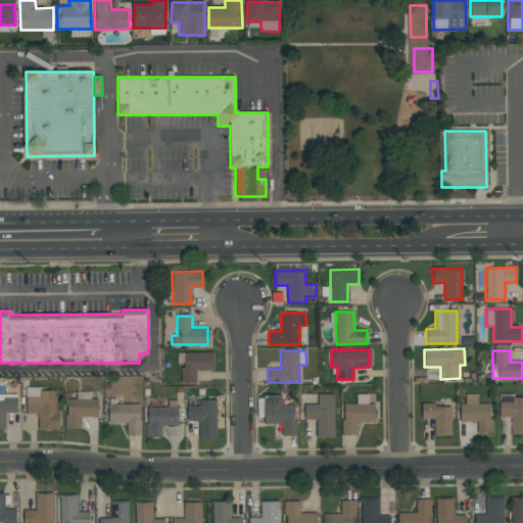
[(212,351),(212,370),(196,370),(196,381),(180,382),(180,368),(184,368),(184,352),(212,351)]
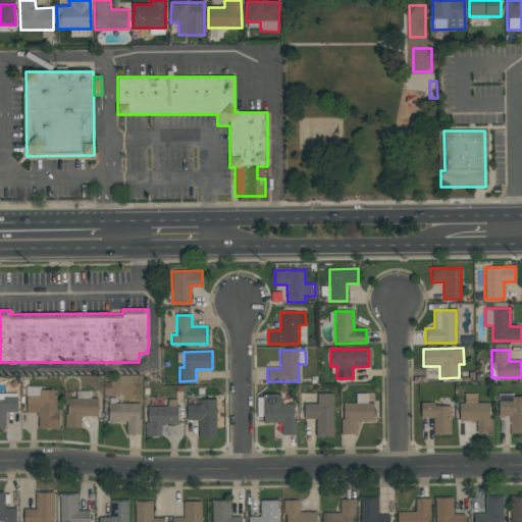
[(59,428),(38,427),(38,413),(25,413),(27,387),(56,388),(56,408),(59,408),(59,428)]
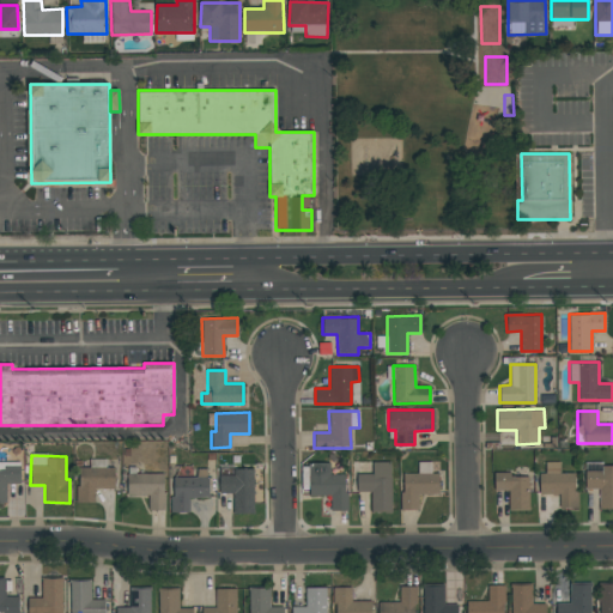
[(77,502),(77,467),(90,467),(90,459),(105,459),(105,467),(115,467),(115,489),(95,489),(95,502),(77,502)]
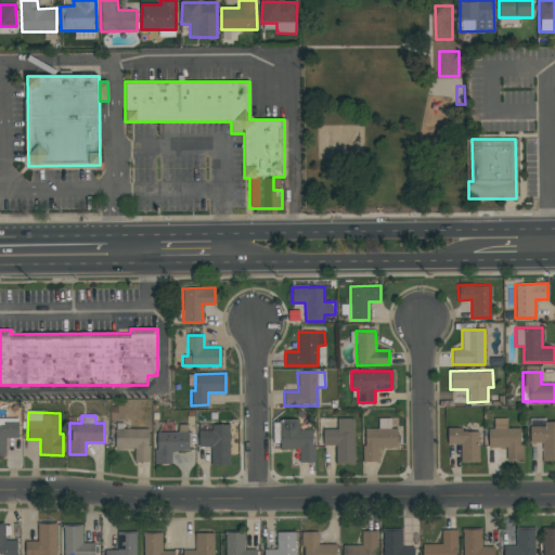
[(353,417),(355,462),(336,463),(335,446),(323,446),(323,424),(332,424),(332,418),(353,417)]
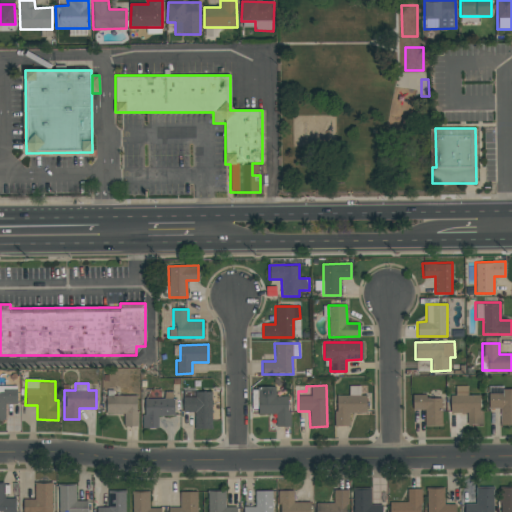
[(366,413),(349,413),(349,426),(335,425),(335,396),(348,396),(349,385),(360,385),(360,395),(367,395),(366,413)]
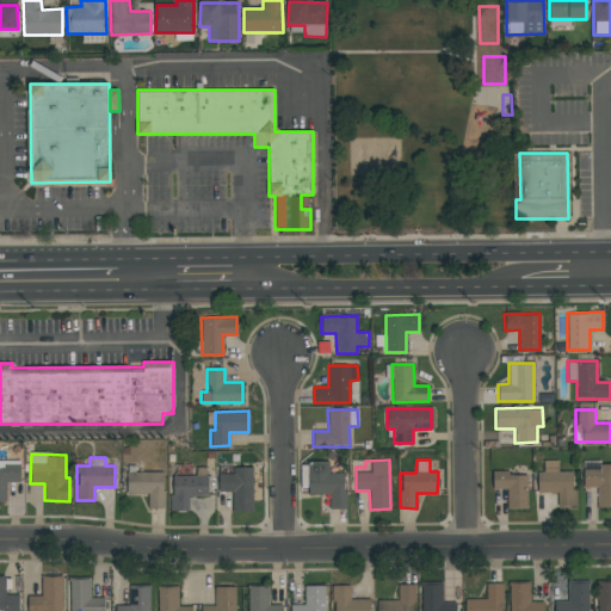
[(537,492),(537,471),(543,471),(543,460),(559,461),(559,470),(574,471),(573,506),(556,506),(557,493),(537,492)]
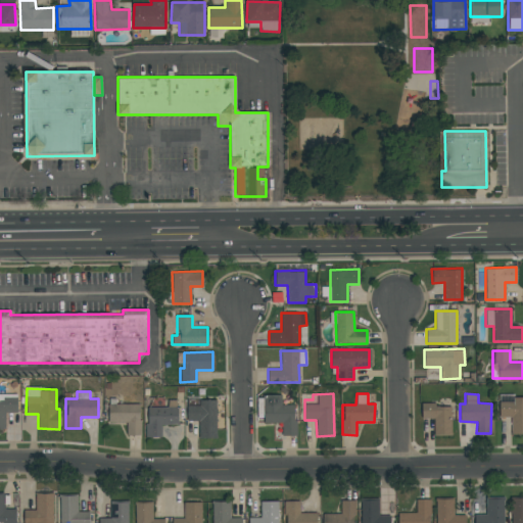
[(16,413),(6,413),(6,428),(0,427),(0,394),(17,394),(16,413)]
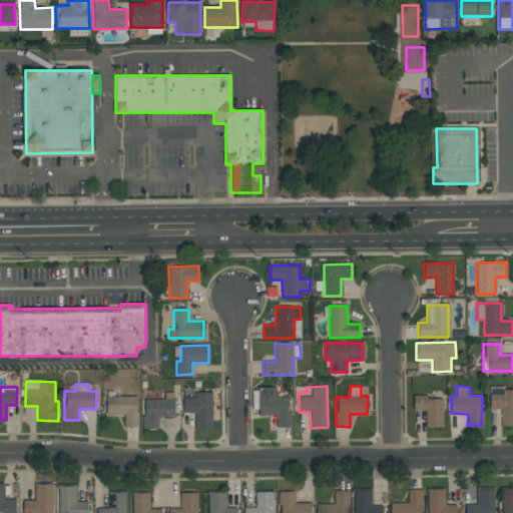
[(258,388),(276,388),(276,397),(289,397),(290,427),(277,428),(277,415),(259,415),(258,388)]
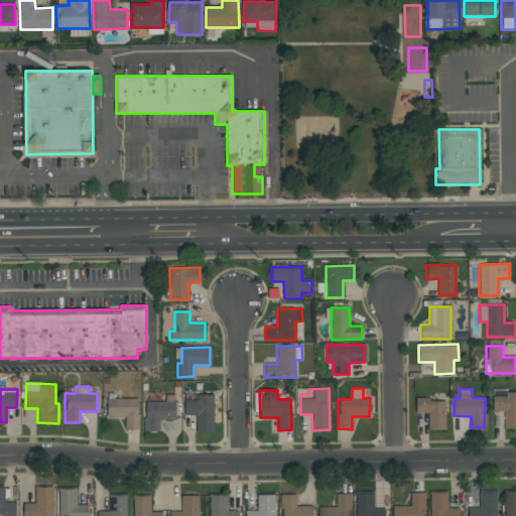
[(515,427),(505,427),(505,411),(492,412),(492,396),(506,396),(506,391),(515,391),(515,427)]
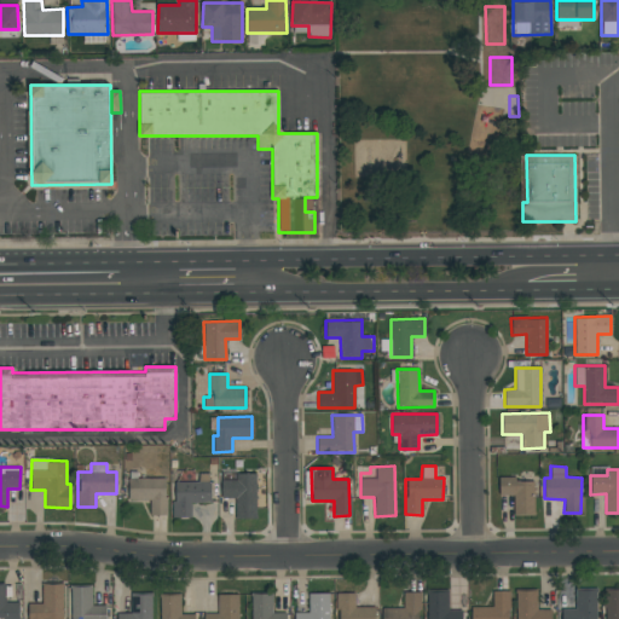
[(174,518),(173,482),(198,481),(198,474),(209,473),(210,502),(191,503),(191,518),(174,518)]
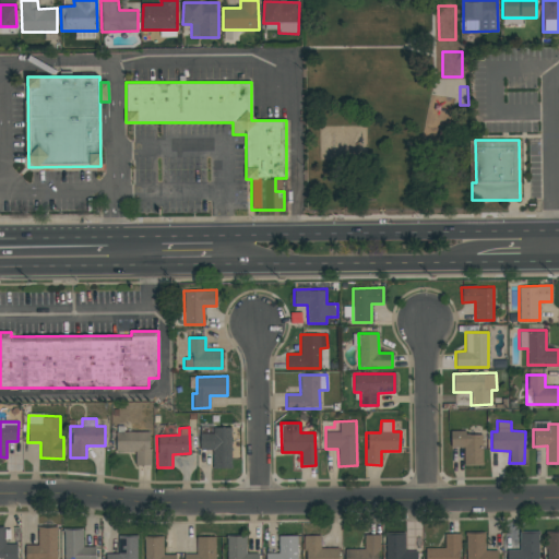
[(230,427),(232,468),(212,468),(212,450),(200,450),(200,433),(213,433),(213,428),(230,427)]
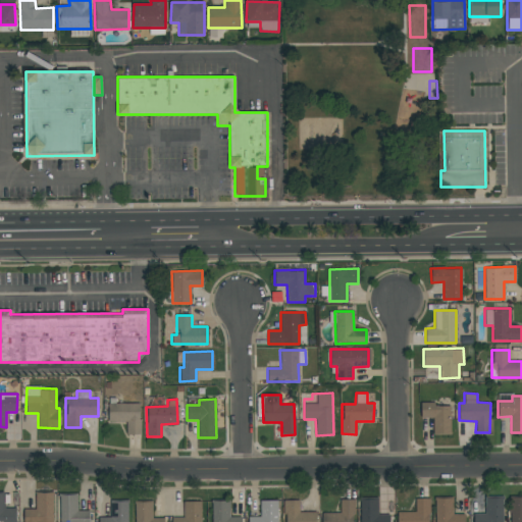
[(421,417),(420,402),(435,402),(435,406),(450,405),(451,433),(432,434),(432,417),(421,417)]
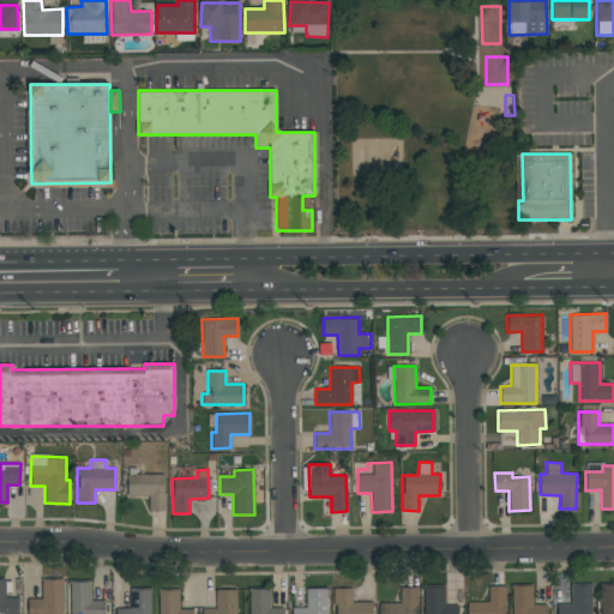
[(164,475),(164,511),(148,511),(149,497),(127,497),(127,474),(164,475)]
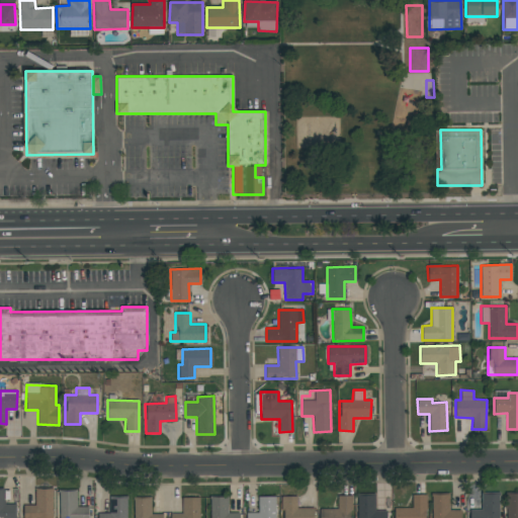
[(0,489),(5,489),(5,505),(16,505),(16,517),(3,517),(0,517),(0,489)]
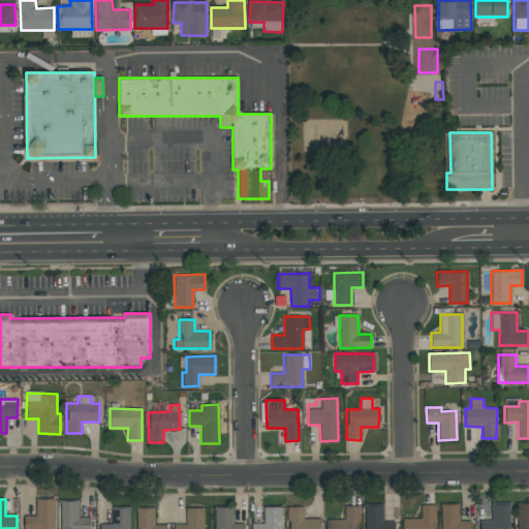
[(35,499),(54,499),(54,528),(24,528),(24,516),(35,516),(35,499)]
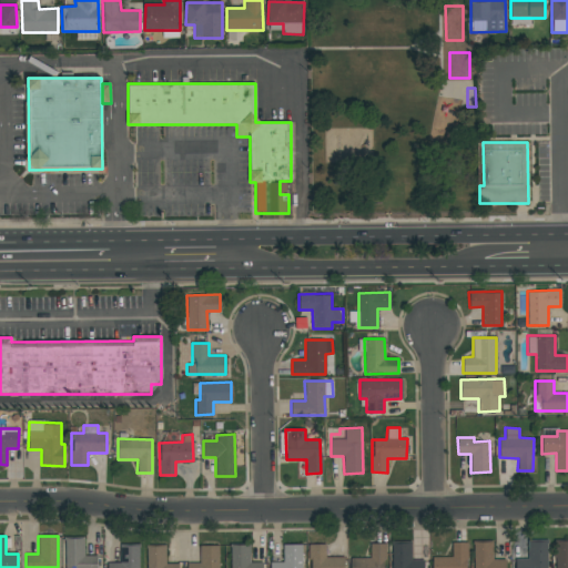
[(64,567),(64,538),(84,538),(84,557),(97,557),(97,567),(64,567)]
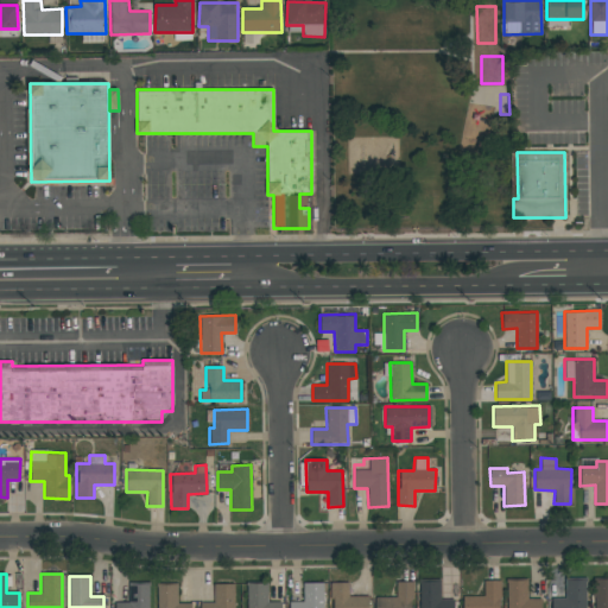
[(587,578),(587,582),(587,607),(552,607),(552,599),(565,599),(565,578),(587,578)]
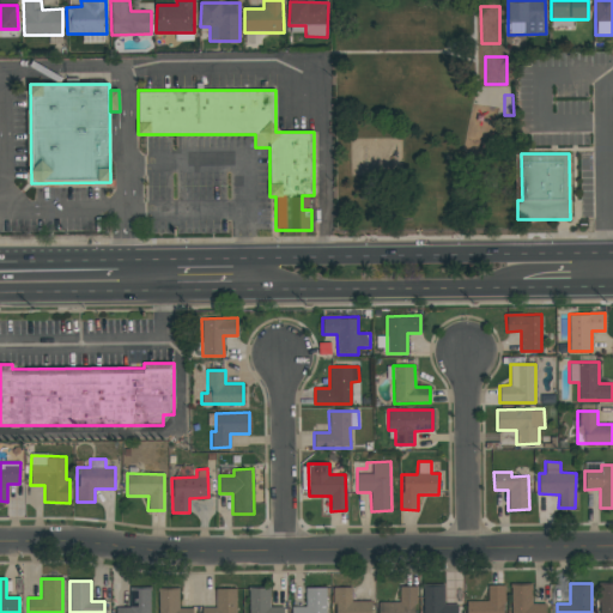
[(424,612),(424,588),(423,588),(423,584),(444,584),(444,605),(459,605),(459,612),(424,612)]
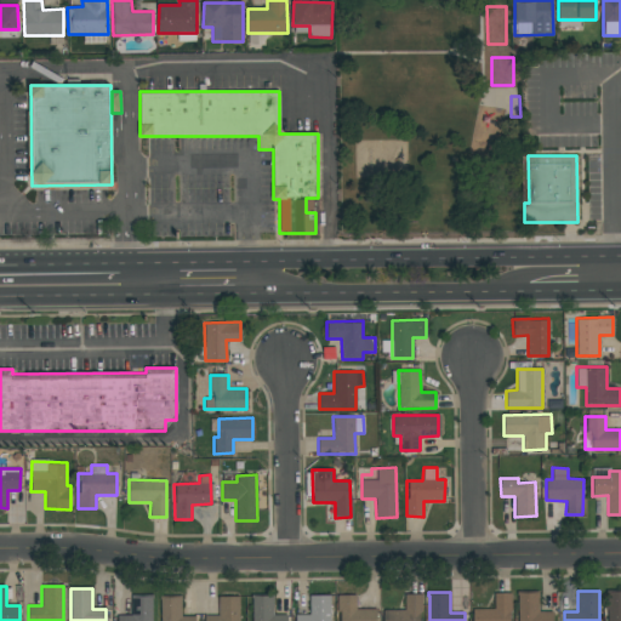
[(553,620),(518,620),(518,592),(539,592),(539,611),(553,611),(553,620)]
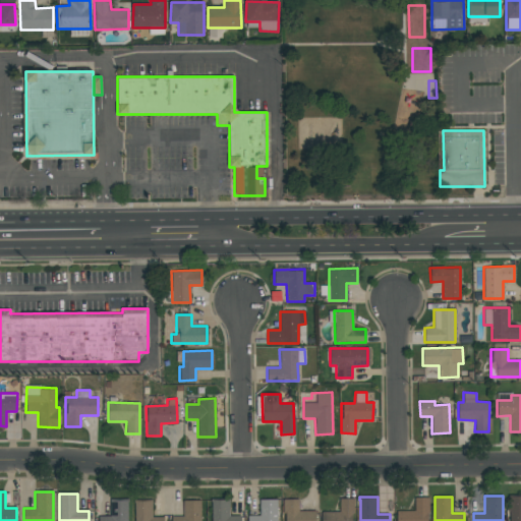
[(520,520),(510,520),(510,497),(520,497),(520,520)]
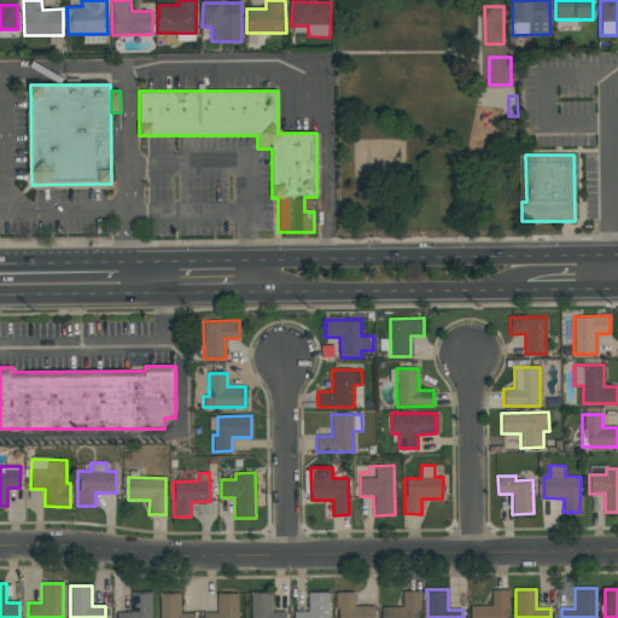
[(509,590),(509,610),(507,610),(507,617),(471,617),(471,607),(493,606),(493,592),(509,590)]
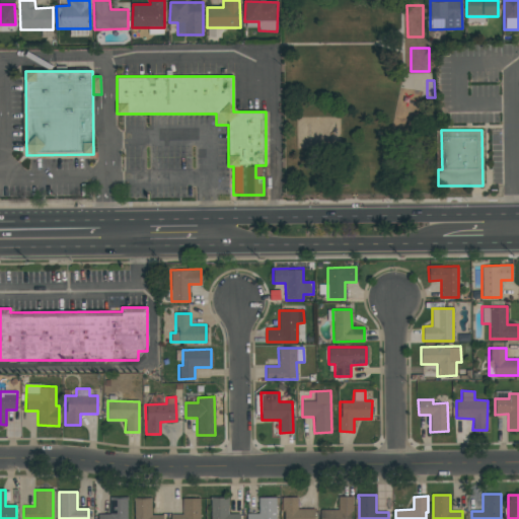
[(314,509),(314,518),(283,518),(283,497),(297,497),(297,509),(314,509)]
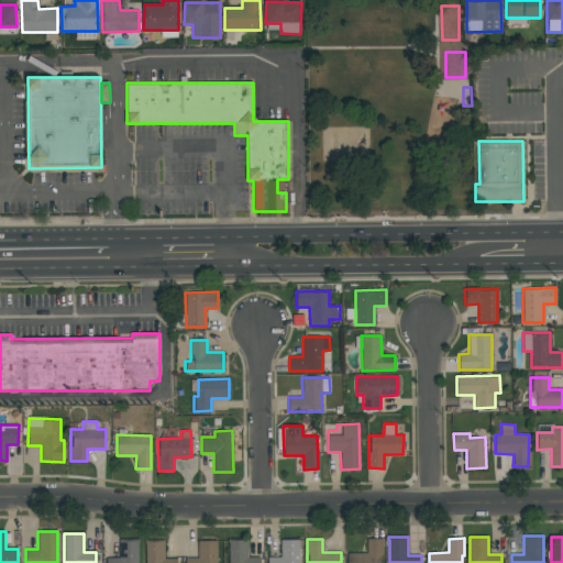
[(367,553),(366,539),(383,539),(383,555),(381,555),(381,562),(348,562),(348,553),(367,553)]
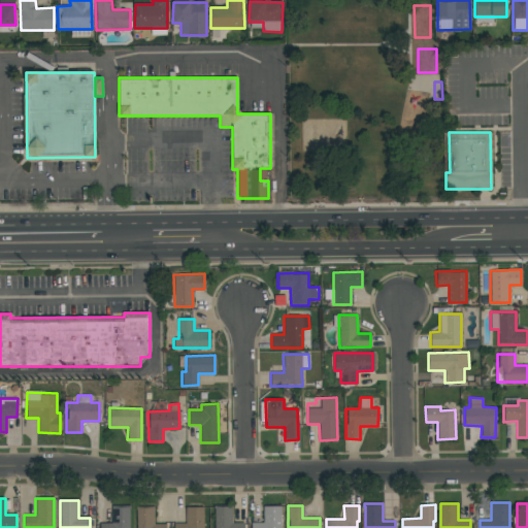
[(130,506),(130,527),(101,527),(101,524),(111,524),(111,506),(130,506)]
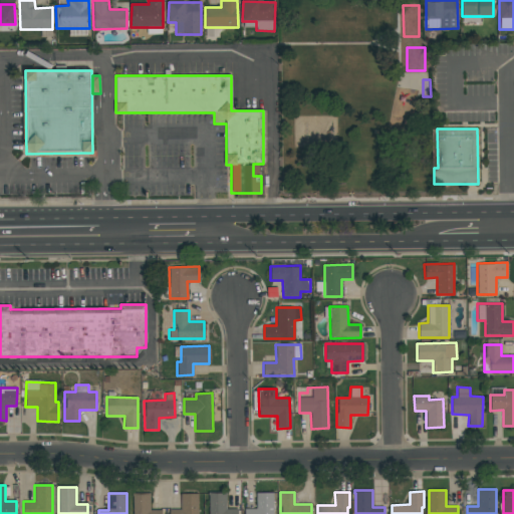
[(163,513),(134,513),(134,493),(151,493),(151,510),(163,510),(163,513)]
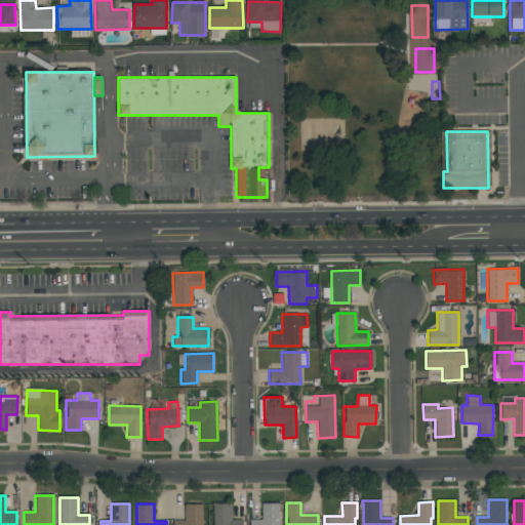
[(212,524),(212,503),(232,503),(232,520),(244,520),(244,524),(212,524)]
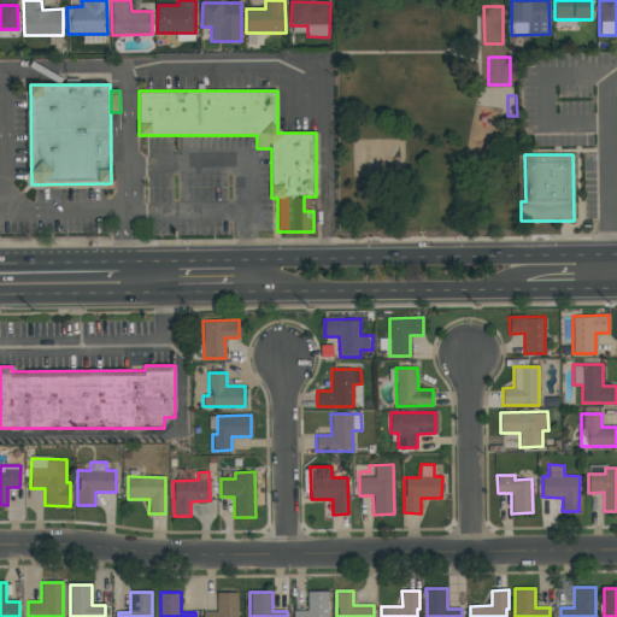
[(329,592),(329,616),(293,616),(293,611),(309,611),(307,592),(329,592)]
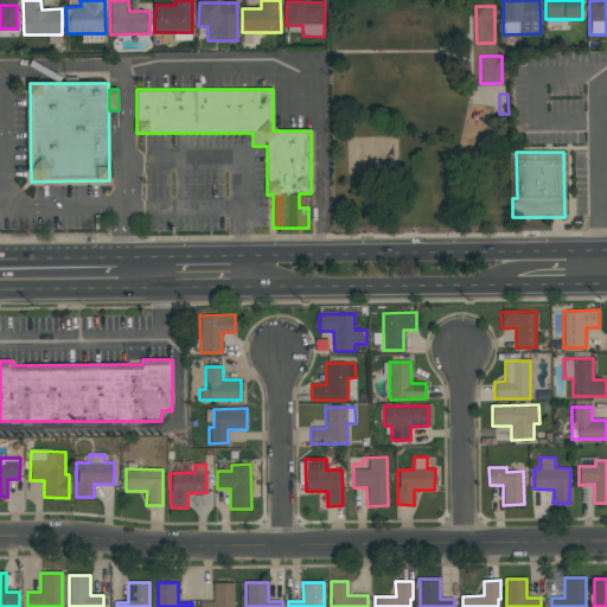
[(235,583),(235,606),(200,606),(200,602),(213,602),(213,583),(235,583)]
